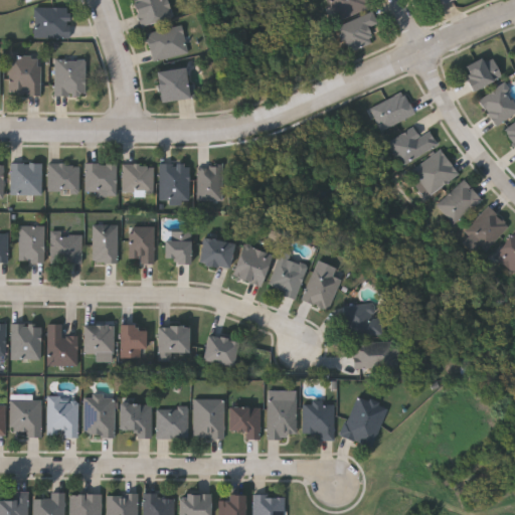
[(132,0),(167,0),(172,15),(139,24),(132,0)]
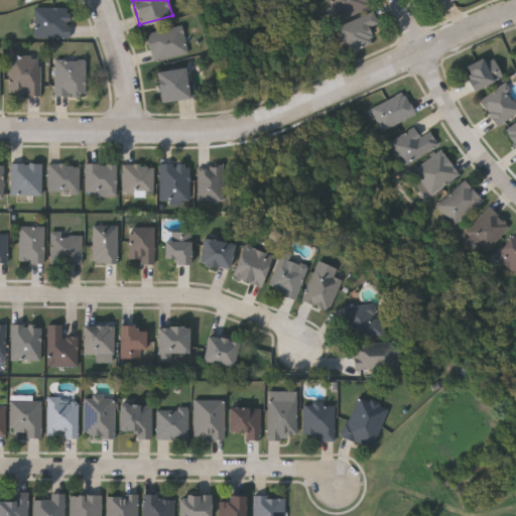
[(367,0),(370,6),(338,20),(330,0),(367,0)]
